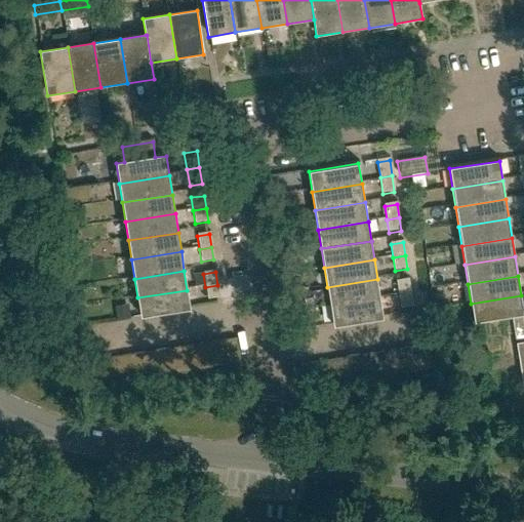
[(330,306),(380,298),(377,279),(327,287),(330,306)]
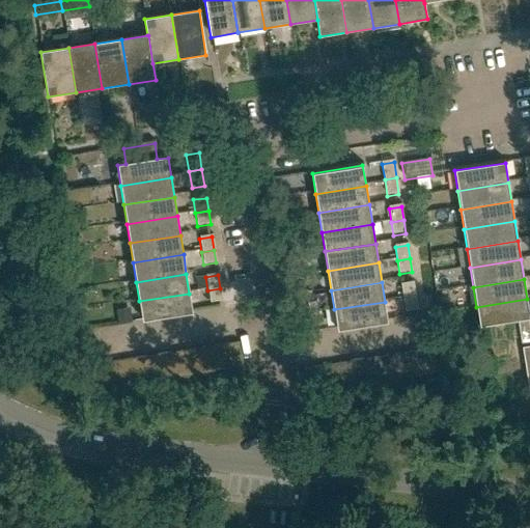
[(403,299),(415,297),(413,284),(401,285),(403,299)]
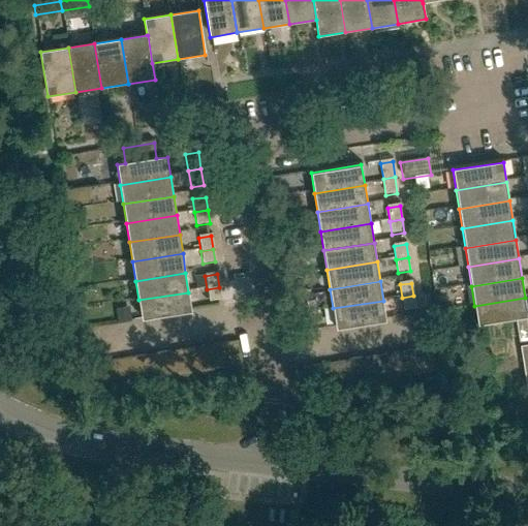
[(219,287),(207,289),(209,303),(221,301),(219,287)]
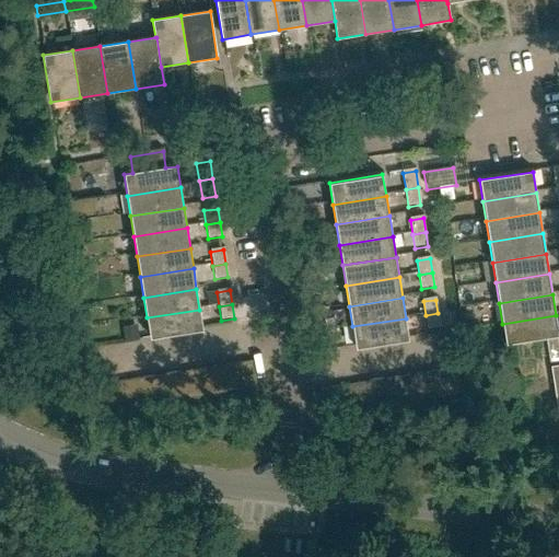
[(199,310),(147,317),(150,339),(204,331),(199,310)]
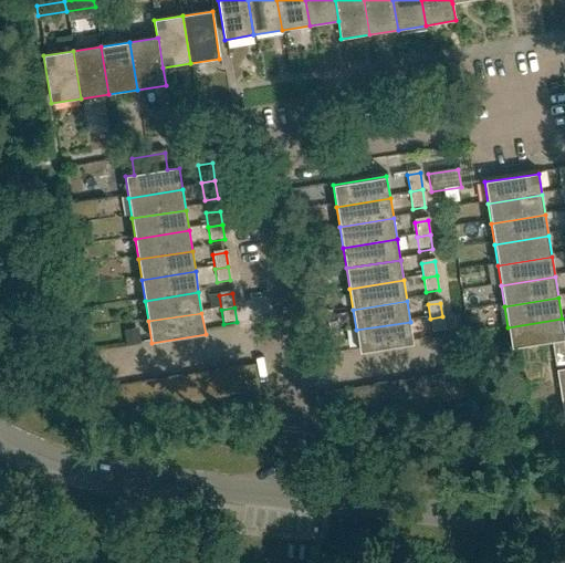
[(442,316),(430,319),(432,333),(445,331),(442,316)]
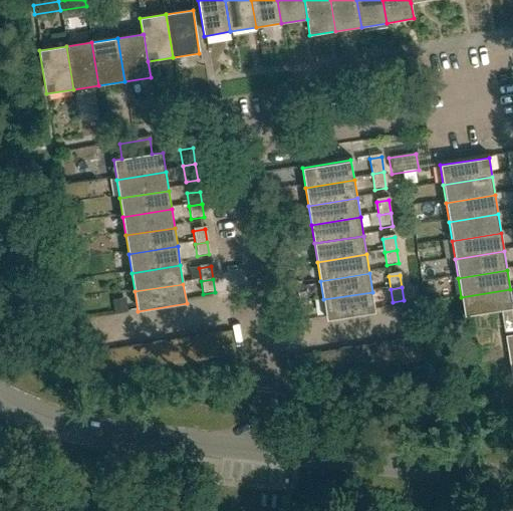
[(510,289),(461,297),(465,316),(512,308),(510,289)]
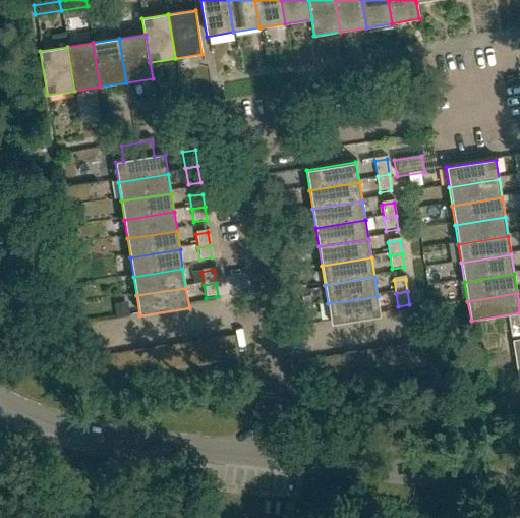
[(378,296),(328,303),(331,324),(381,315),(378,296)]
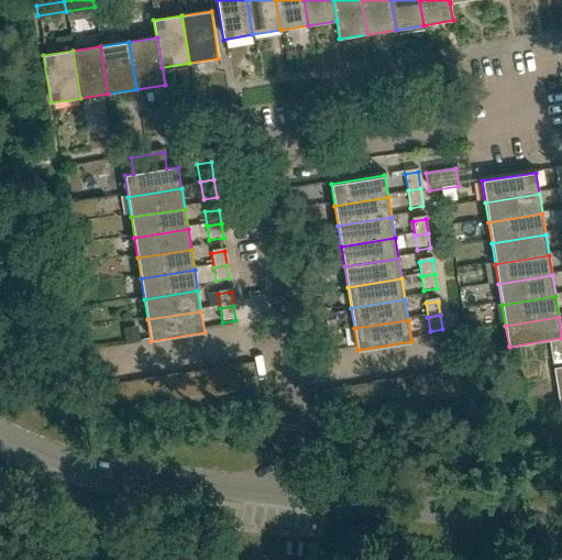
[(560,339),(549,341),(551,353),(561,352),(560,339)]
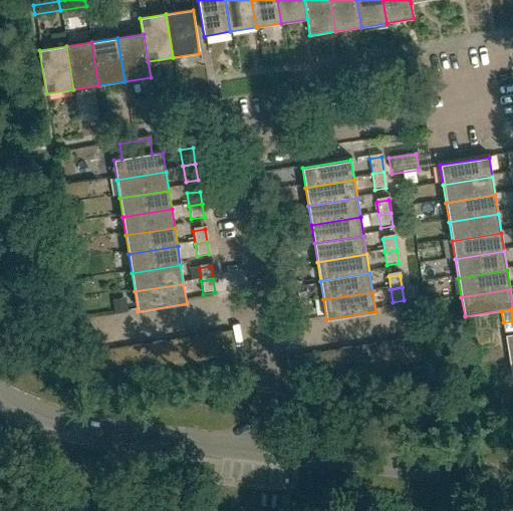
[(512,332),(512,324),(512,321),(503,322),(505,334),(512,332)]
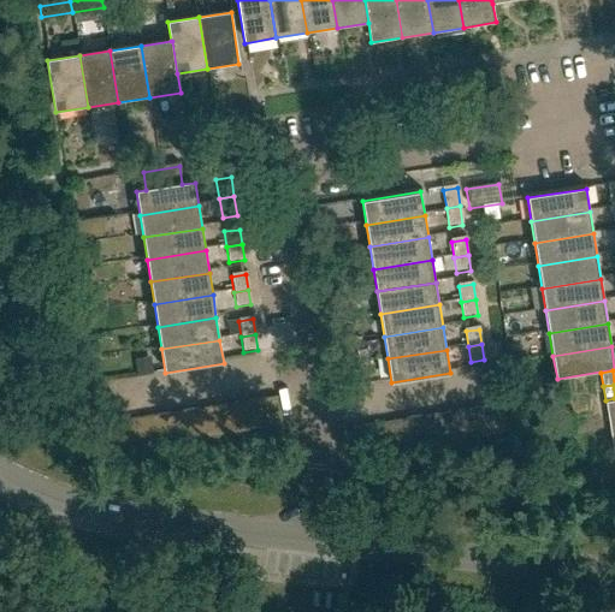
[(262,400),(267,429),(282,427),(282,426),(277,398),(262,400)]
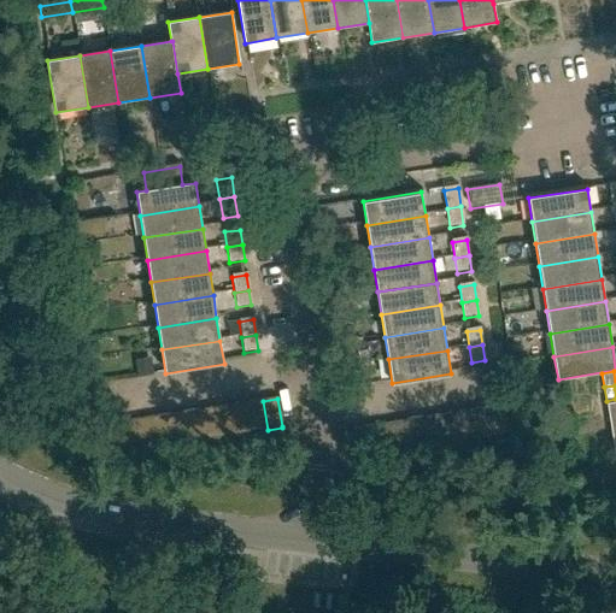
[(254,432),(268,430),(263,401),(250,404),(254,432)]
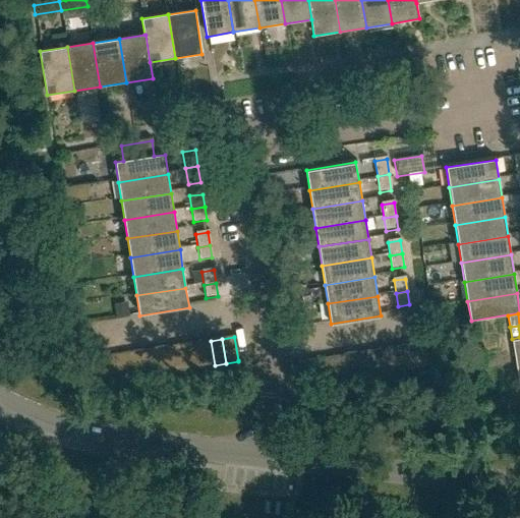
[(204,367),(215,365),(211,341),(199,343),(204,367)]
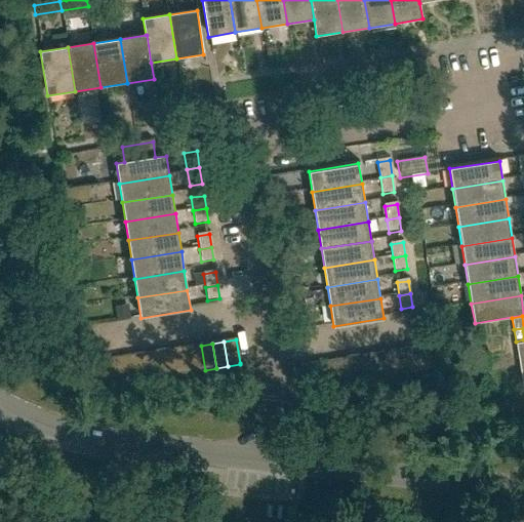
[(194,371),(205,370),(201,346),(190,348),(194,371)]
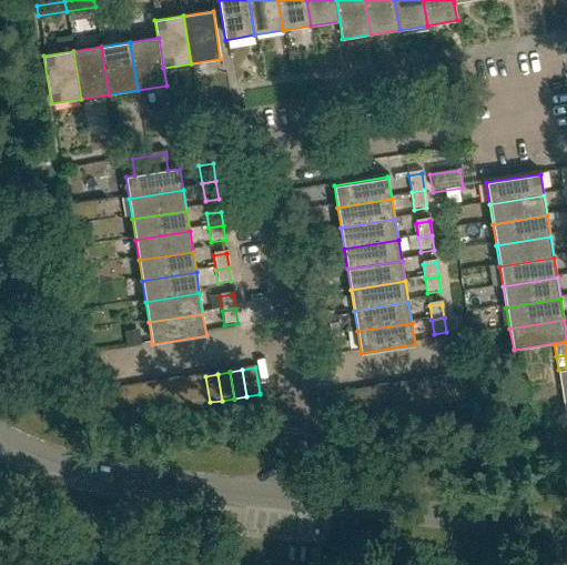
[(449,376),(454,403),(467,401),(463,374),(449,376)]
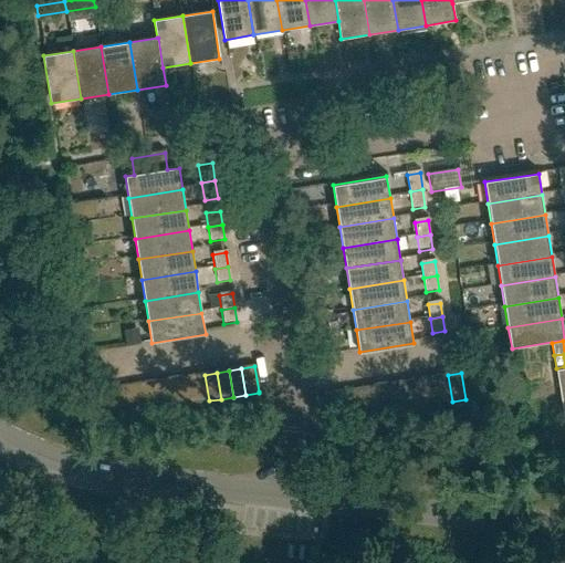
[(196,403),(209,400),(205,375),(192,376),(196,403)]
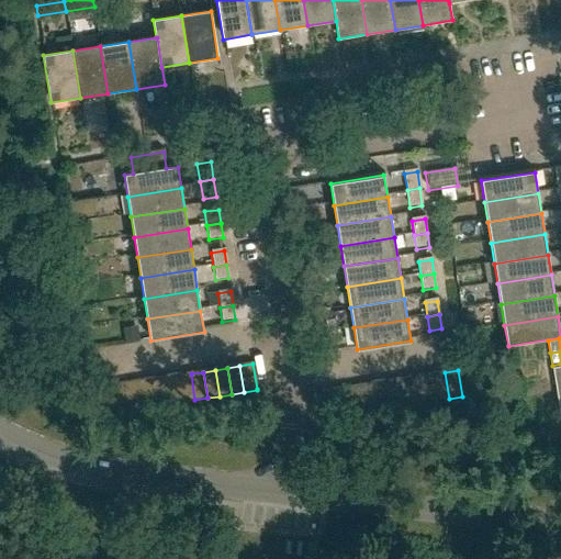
[(437,401),(449,399),(445,372),(433,375),(437,401)]
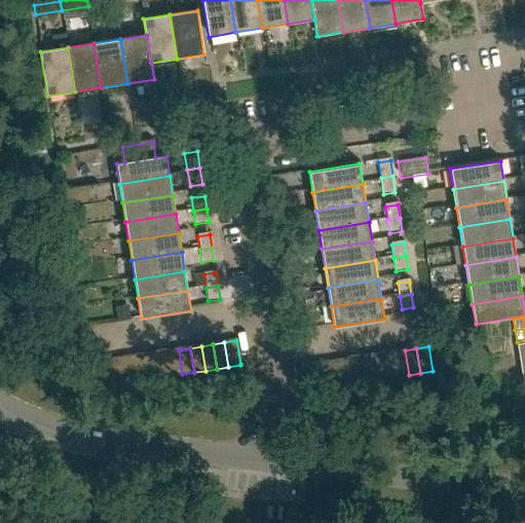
[(171,376),(182,374),(179,349),(166,351),(171,376)]
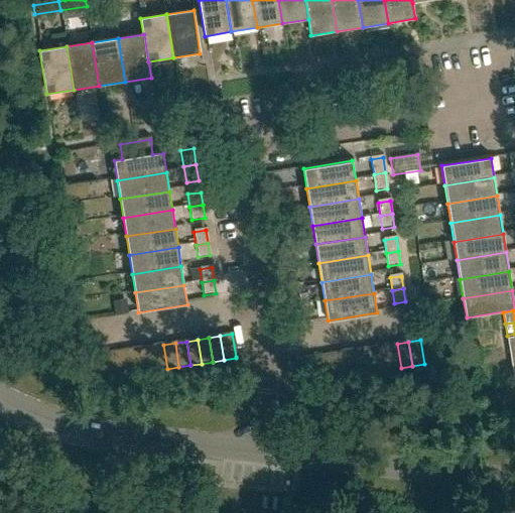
[(156,371),(167,369),(163,345),(152,347),(156,371)]
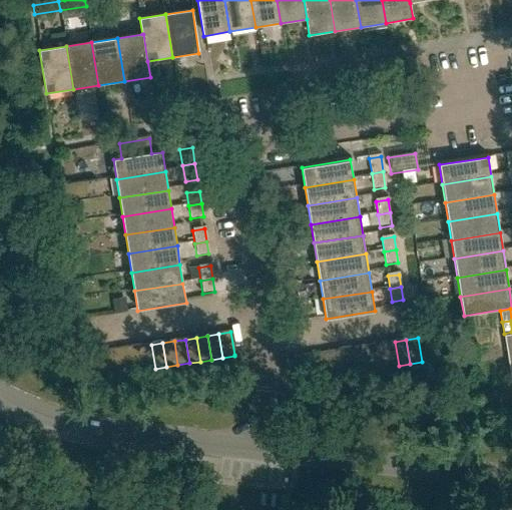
[(376,369),(388,367),(384,344),(373,345),(376,369)]
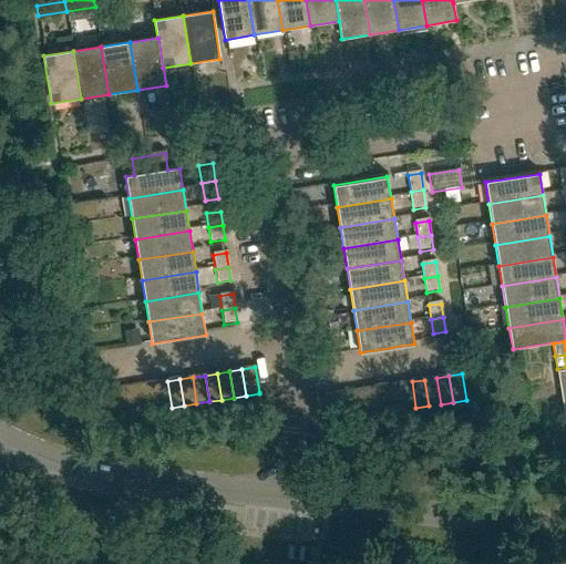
[(160,410),(172,408),(167,381),(155,383),(160,410)]
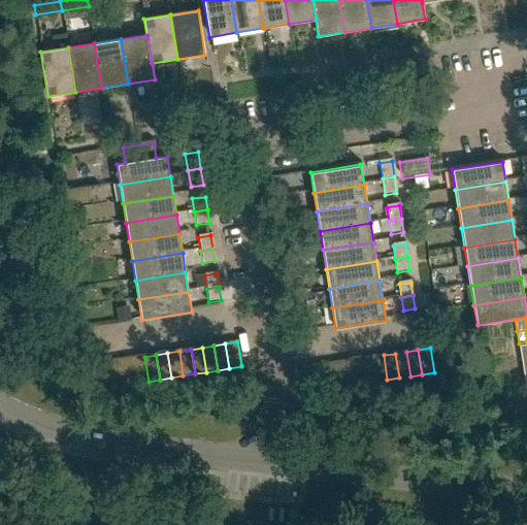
[(375,382),(387,380),(384,355),(371,357),(375,382)]
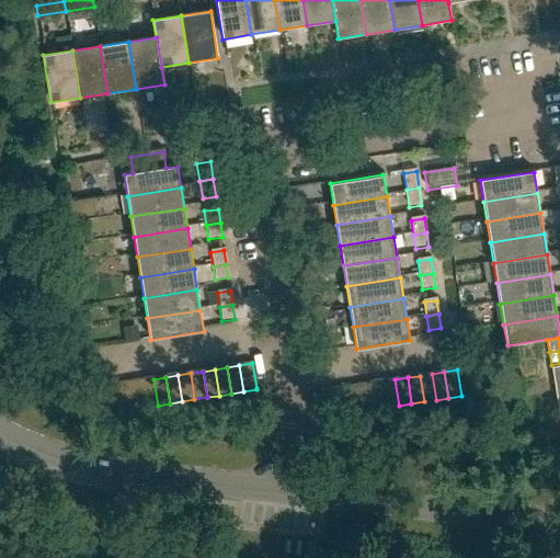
[(145,407),(158,406),(153,379),(141,382),(145,407)]
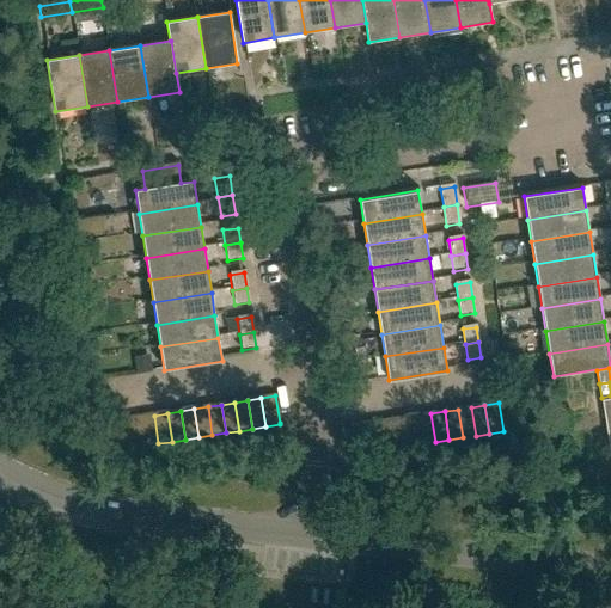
[(145,446),(158,443),(154,416),(140,417),(145,446)]
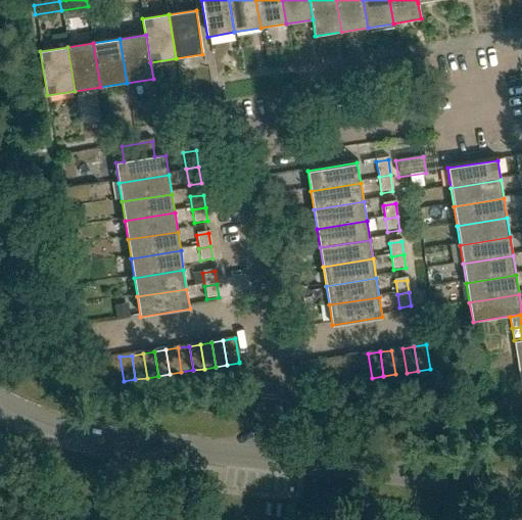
[(112,383),(124,381),(120,357),(108,359),(112,383)]
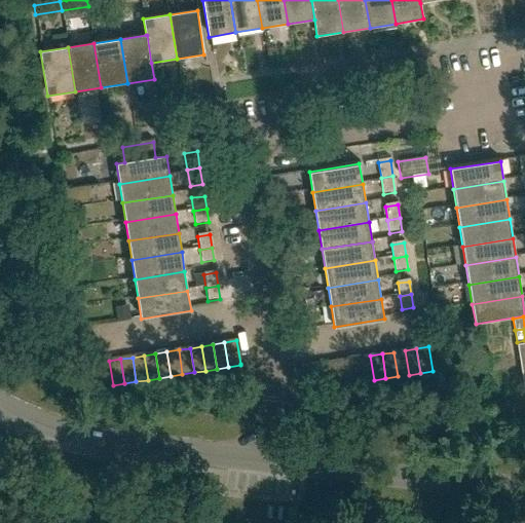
[(102,387),(113,385),(109,361),(98,363),(102,387)]
